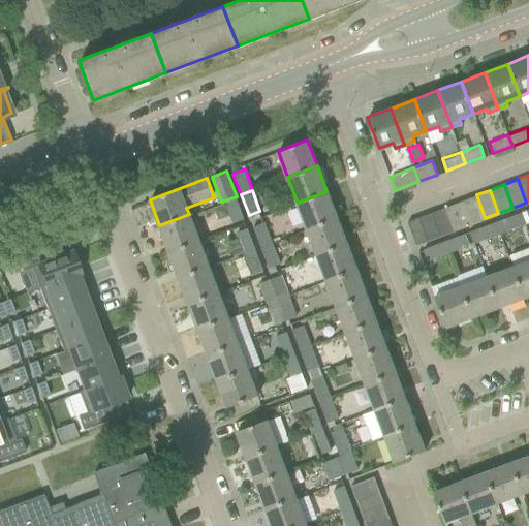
[(327,191),(298,203),(307,227),(337,217),(327,191)]
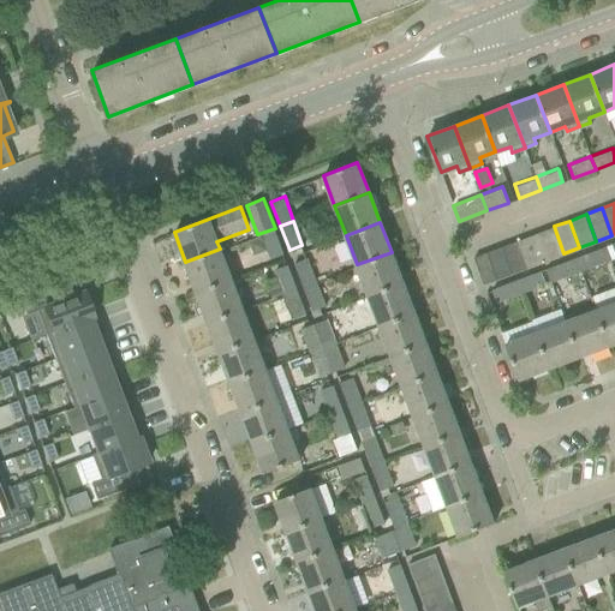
[(548,259),(563,253),(554,226),(537,233),(548,259)]
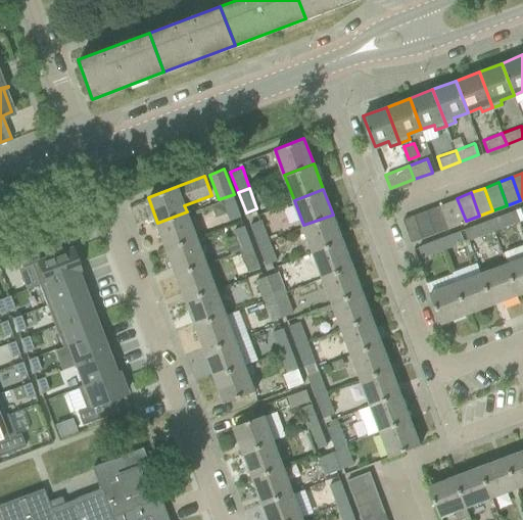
[(230,219),(241,215),(234,194),(222,198),(230,219)]
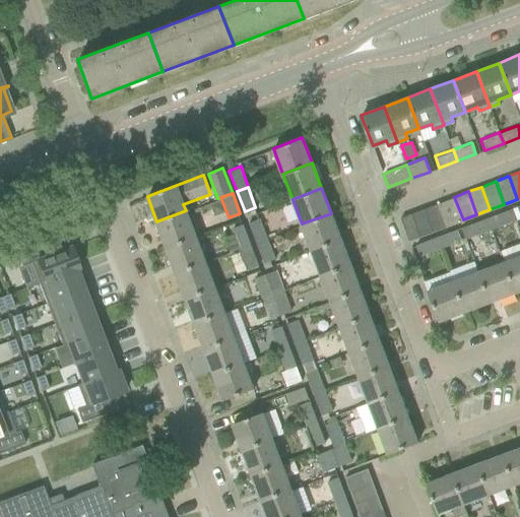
[(445,227),(463,219),(454,197),(437,203),(445,227)]
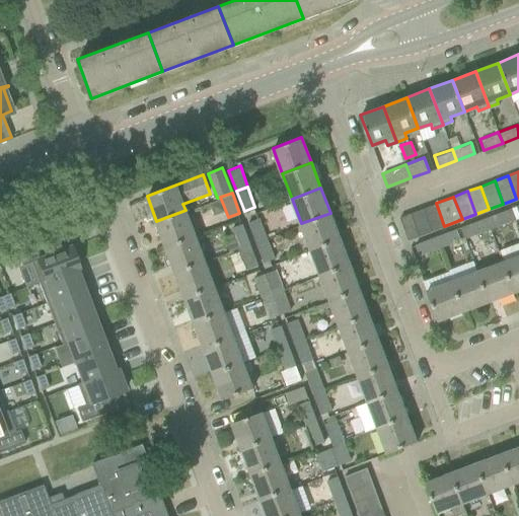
[(432,230),(444,226),(436,203),(424,207),(432,230)]
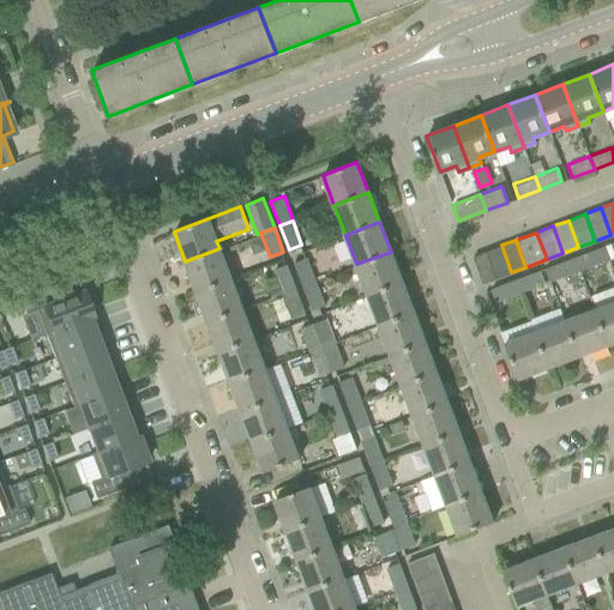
[(497,278),(511,272),(501,245),(486,251),(497,278)]
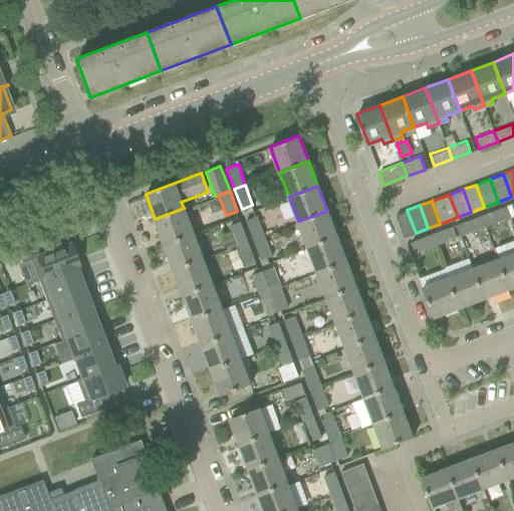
[(485,226),(511,217),(506,205),(481,215),(485,226)]
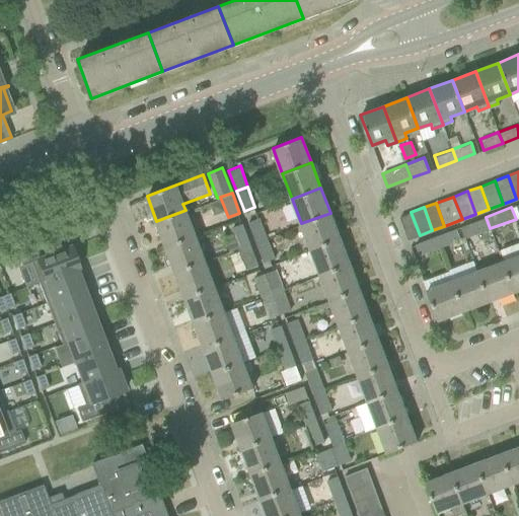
[(166,246),(195,235),(186,210),(156,221),(166,246)]
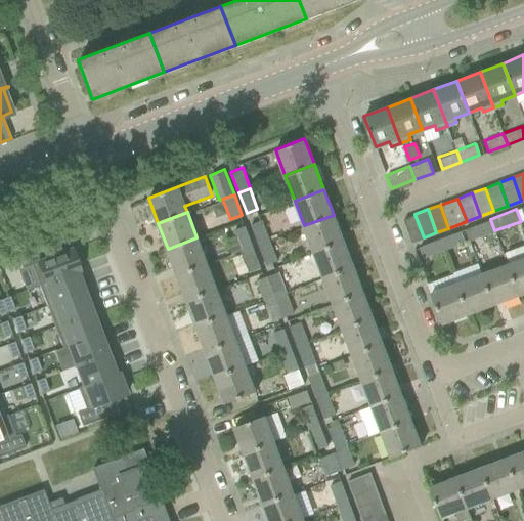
[(411,242),(424,237),(415,214),(403,219),(411,242)]
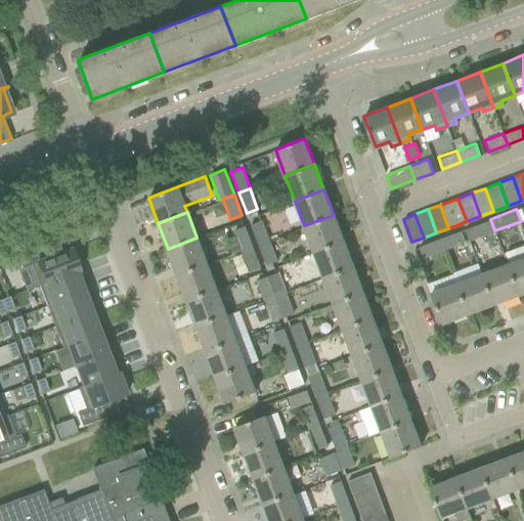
[(314,251),(343,241),(334,215),(304,225),(314,251)]
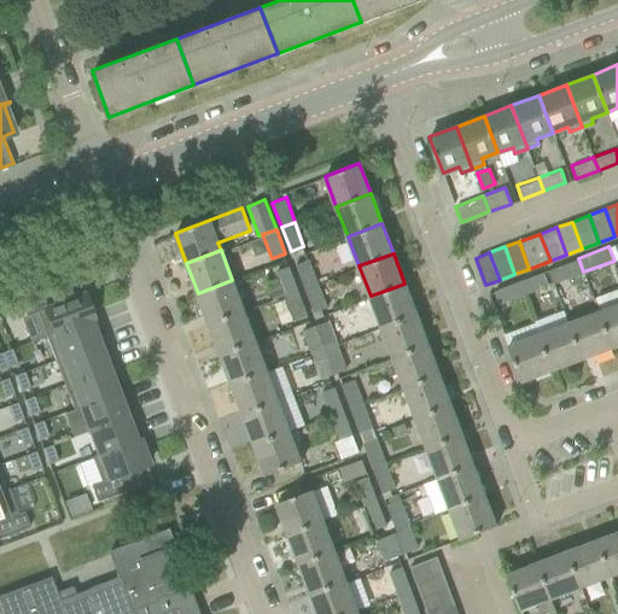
[(304,287),(318,282),(308,258),(295,263),(304,287)]
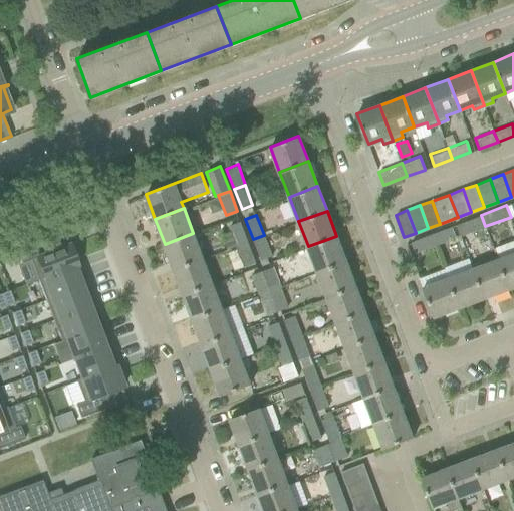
[(460,236),(485,226),(481,215),(456,224),(460,236)]
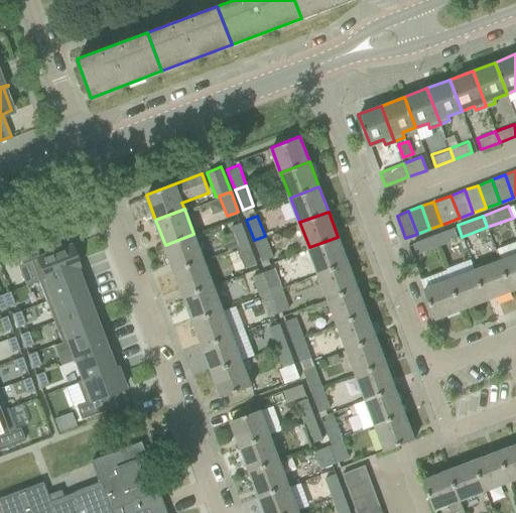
[(238,247),(249,243),(241,222),(230,226),(238,247)]
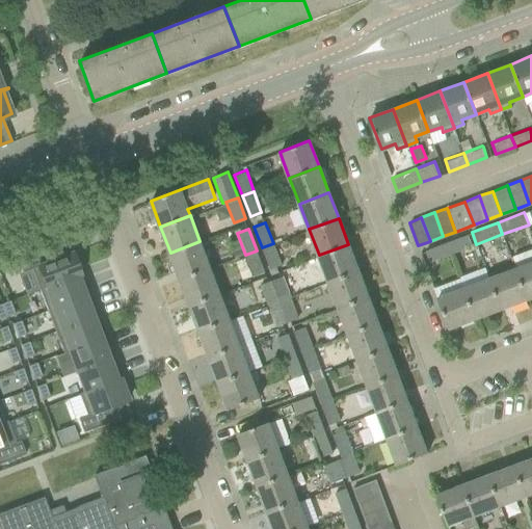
[(450,254),(472,245),(467,233),(446,241),(450,254)]
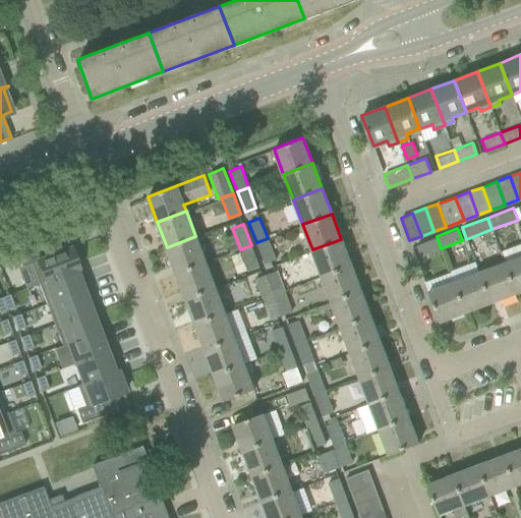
[(176,273),(206,262),(195,236),(167,247),(176,273)]
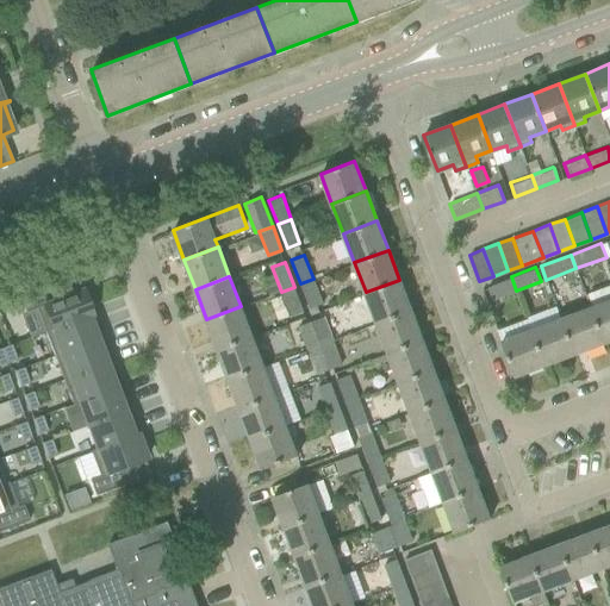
[(493,299),(516,291),(511,276),(487,286),(493,299)]
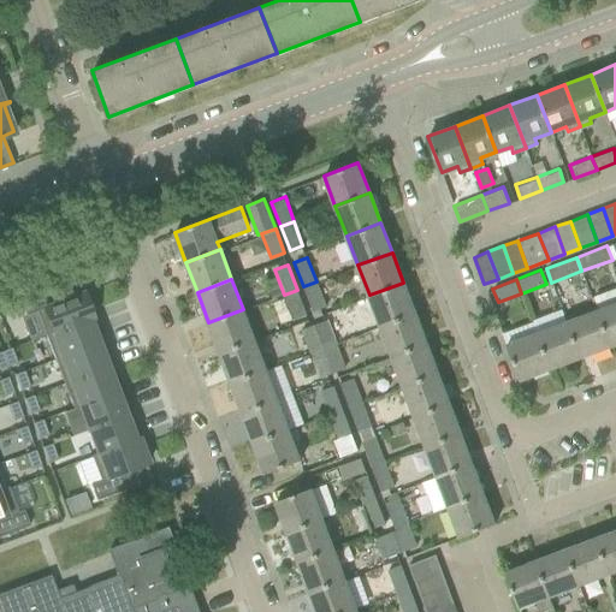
[(313,309),(325,304),(317,281),(303,286),(313,309)]
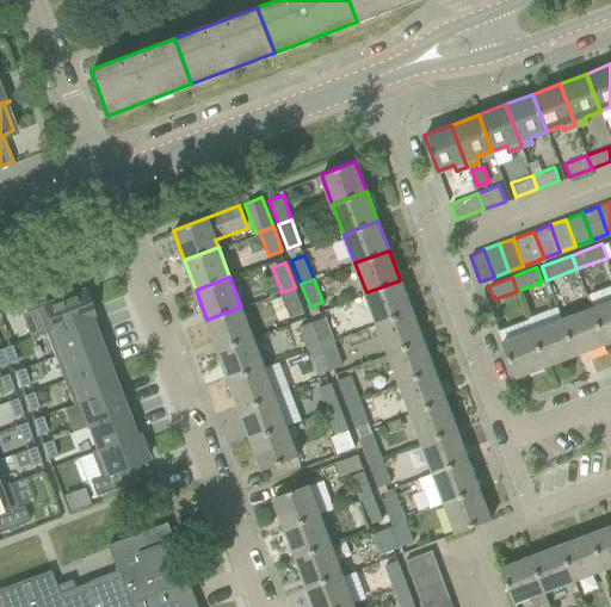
[(364,328),(412,310),(400,280),(366,292),(366,293),(352,298),(364,328)]
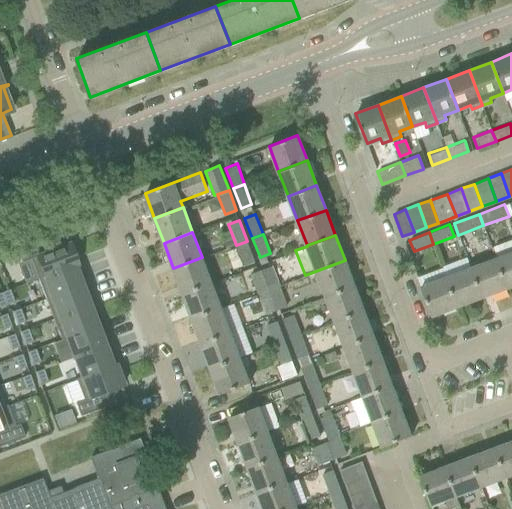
[(45,236),(17,247),(22,260),(30,257),(37,277),(77,262),(69,241),(50,248),(45,236)]
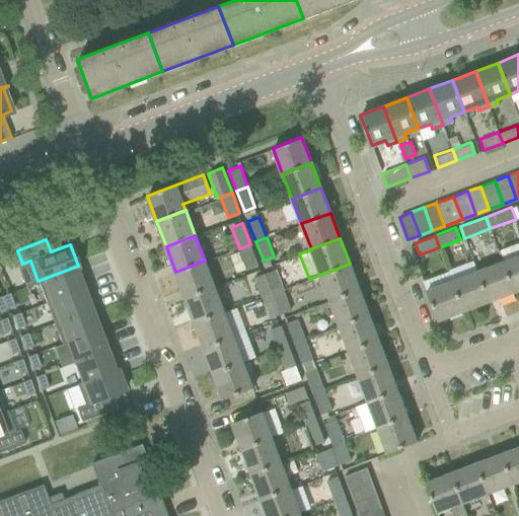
[(518,241),(499,249),(503,262),(514,291),(518,288),(518,241)]
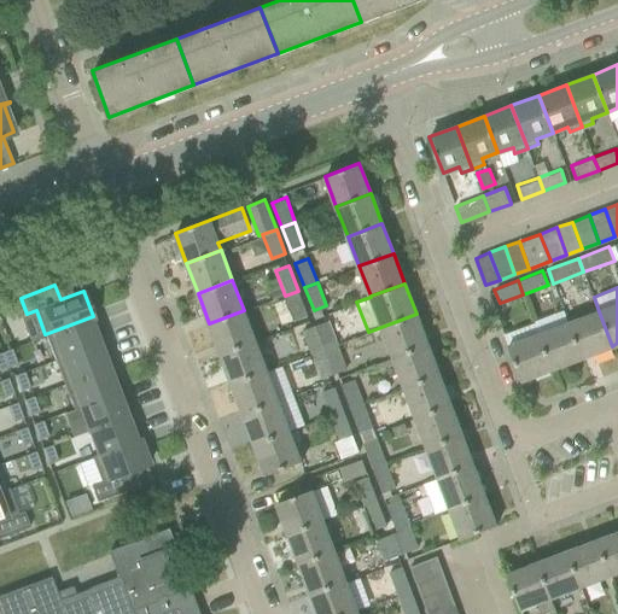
[(293,319),(307,314),(298,291),(285,296),(293,319)]
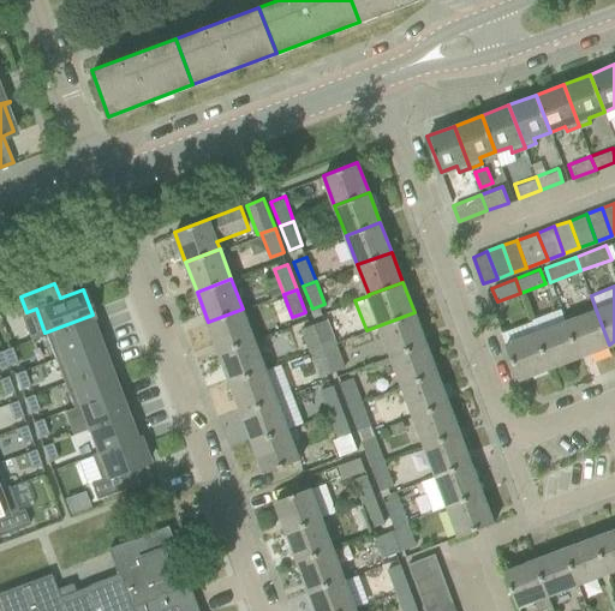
[(219,352),(254,339),(243,309),(208,322),(219,352)]
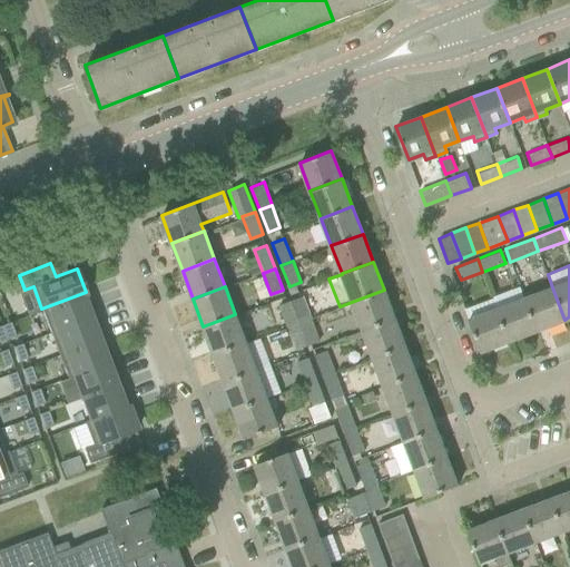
[(537,330),(564,320),(552,287),(524,297),(537,330)]
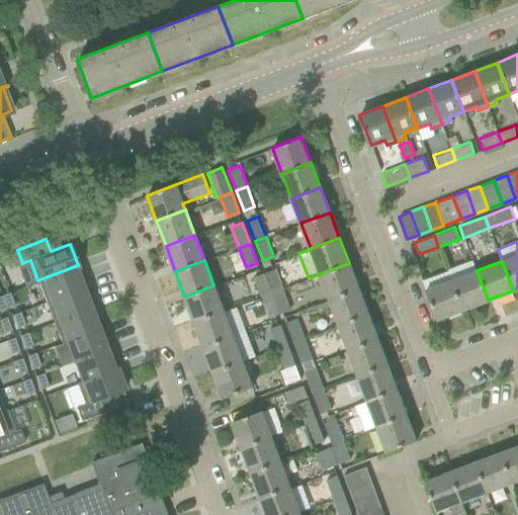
[(328,299),(358,288),(349,263),(309,278),(319,275),(328,299)]
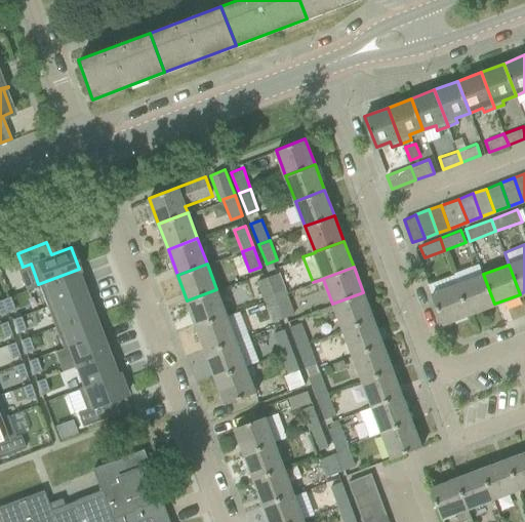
[(79,269),(38,284),(46,305),(83,290),(76,271),(79,270),(79,269)]
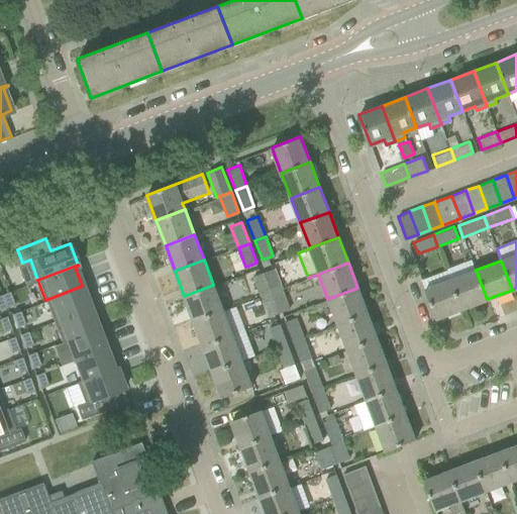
[(270,292),(281,289),(273,268),(263,272),(270,292)]
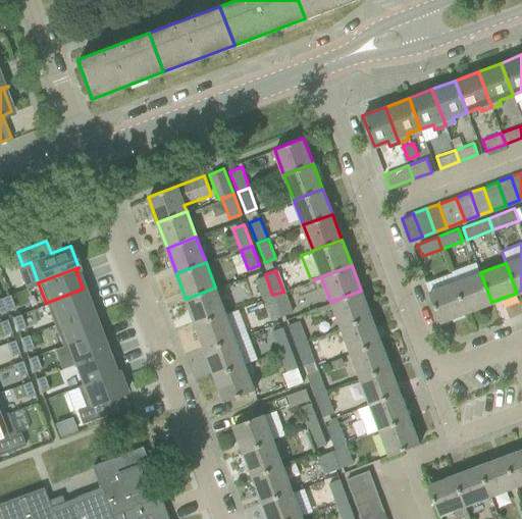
[(466,312),(491,302),(480,272),(455,282),(466,312)]
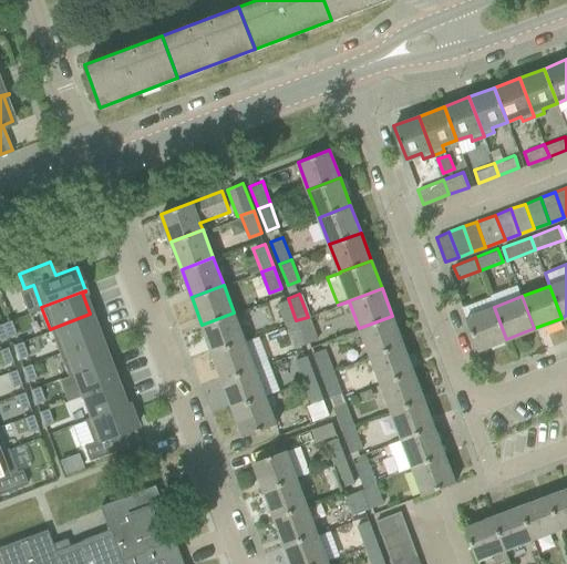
[(285,325),(296,320),(288,298),(276,303),(285,325)]
